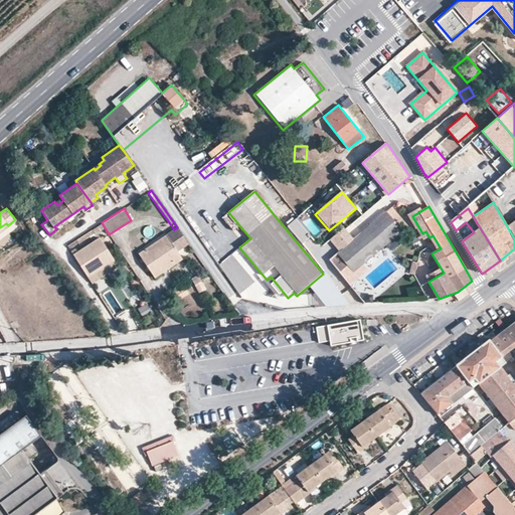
[(339,250),(329,260),(340,274),(349,268),(353,273),(363,265),(402,232),(385,213),(353,239),(339,250)]
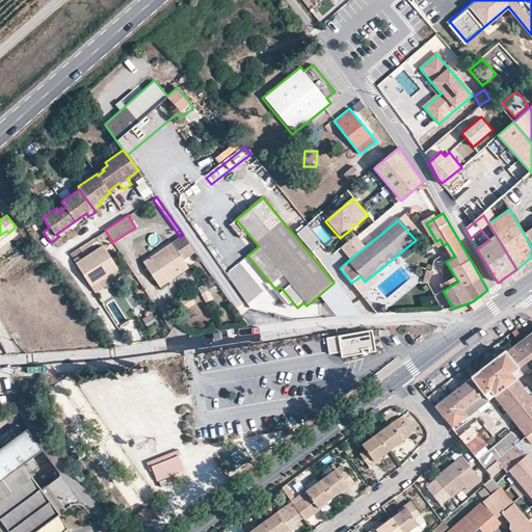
[(312,254),(321,246),(307,228),(296,235),(312,254)]
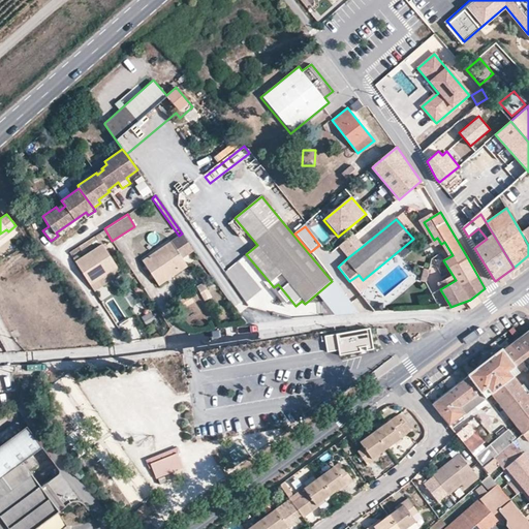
[(182,257),(193,250),(191,247),(182,234),(179,236),(143,260),(156,280),(177,267),(180,272),(188,266),(182,257)]
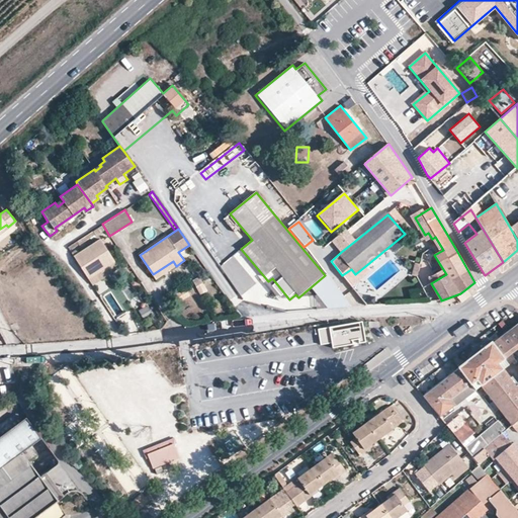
[(333,243),(341,252),(355,241),(348,231),(333,243)]
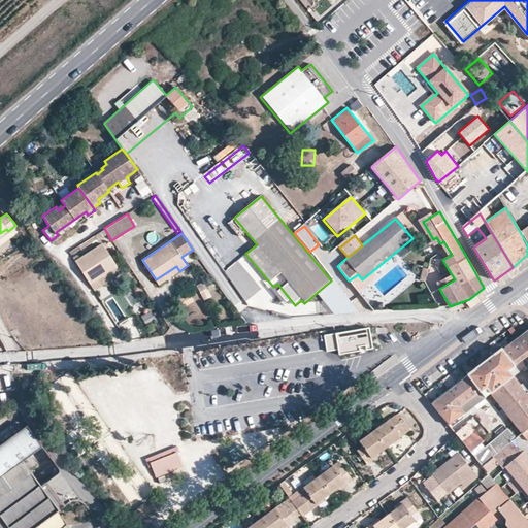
[(90,284),(117,266),(101,243),(74,261),(90,284)]
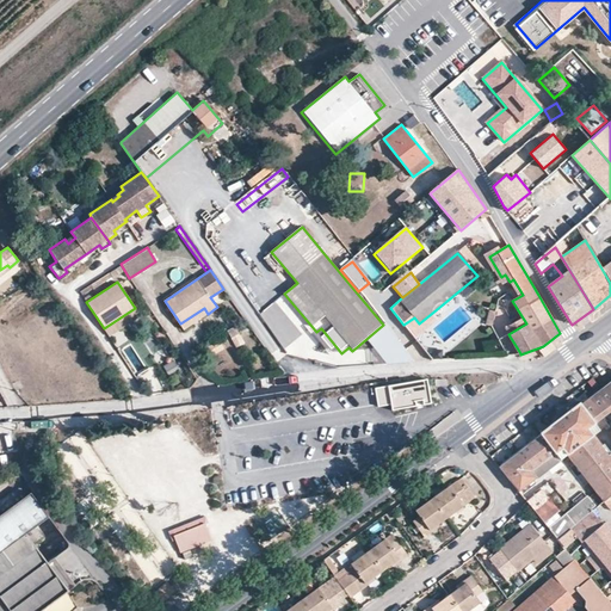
[(141,316),(135,308),(104,328),(110,338),(141,316)]
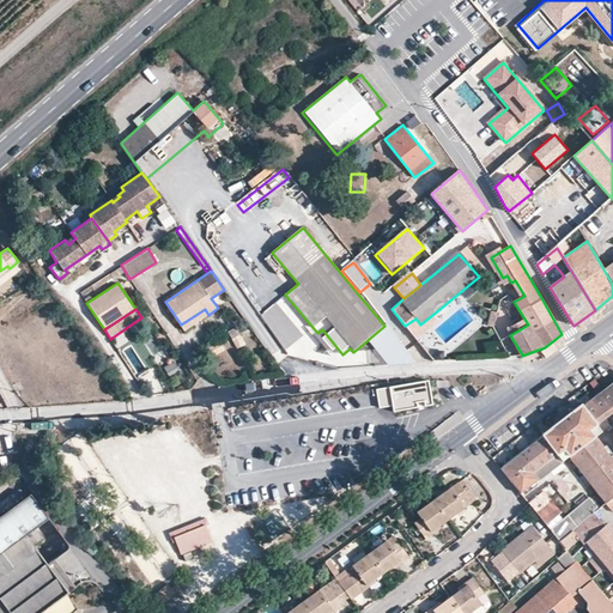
[(184,331),(208,315),(205,309),(181,325),(184,331)]
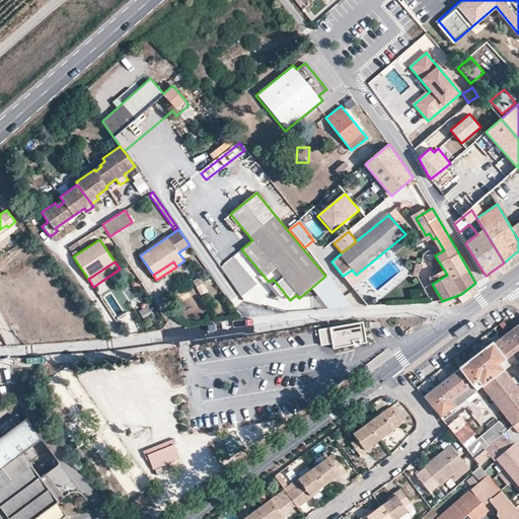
[(348,282),(353,287),(371,273),(366,267),(356,275),(348,282)]
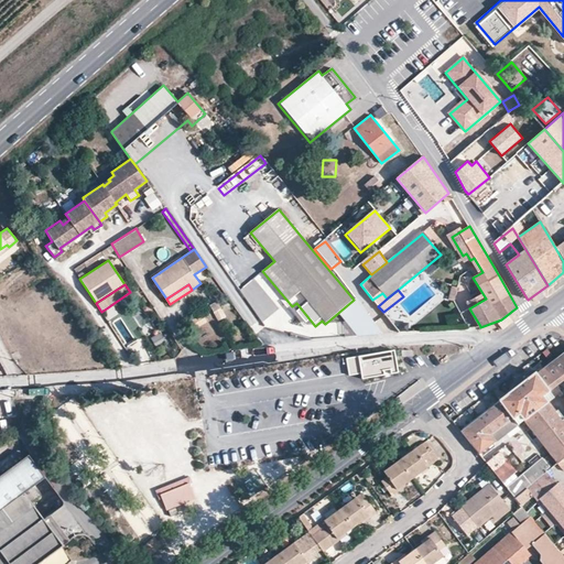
[(382,293),(372,300),(378,306),(387,299),(382,293)]
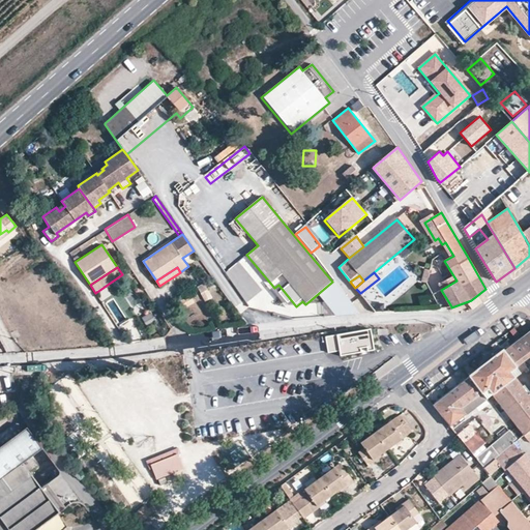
[(204,283),(197,287),(204,301),(212,296),(204,283)]
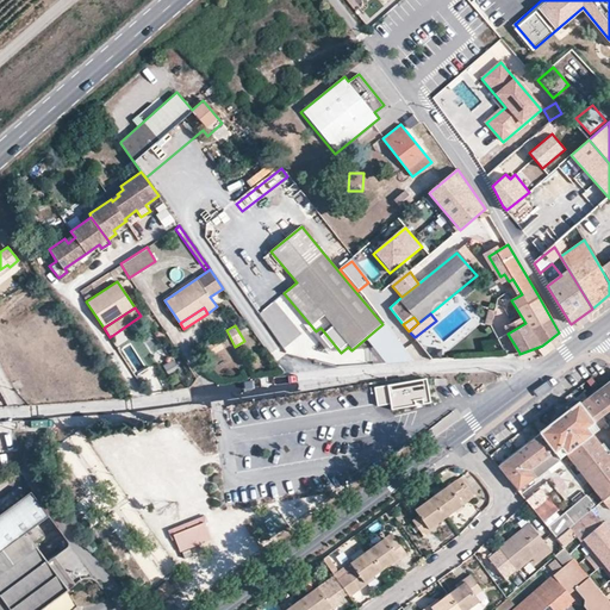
[(414,360),(390,329),(371,344),(384,362),(414,360)]
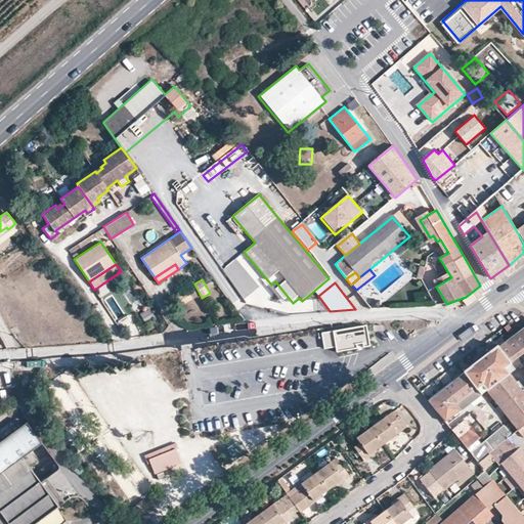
[(187,291),(178,297),(182,305),(192,299),(187,291)]
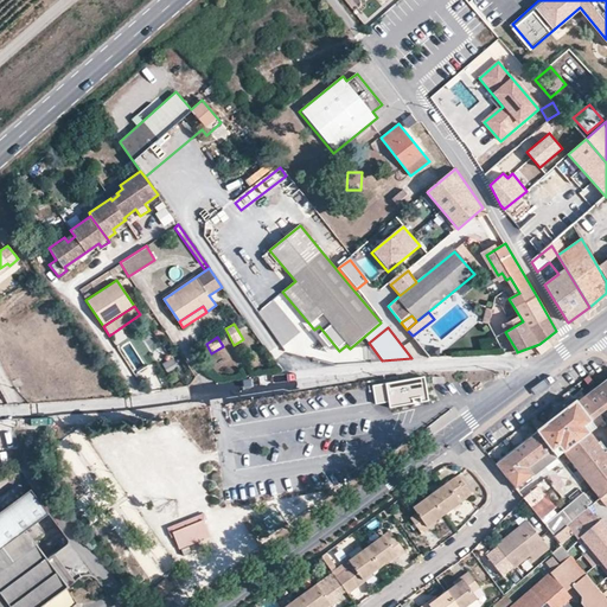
[(404,347),(411,357),(420,350),(413,340),(404,347)]
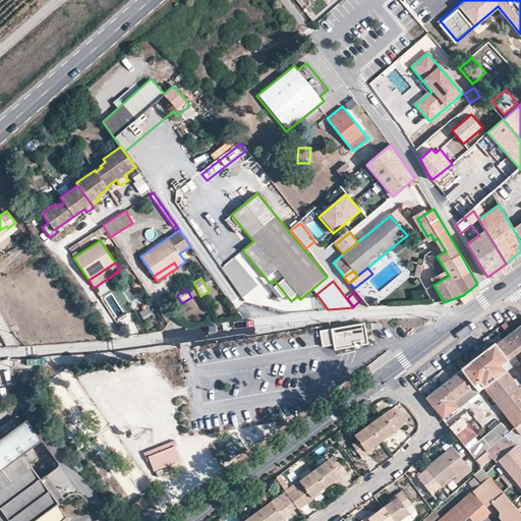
[(149,307),(139,311),(145,322),(154,316),(149,307)]
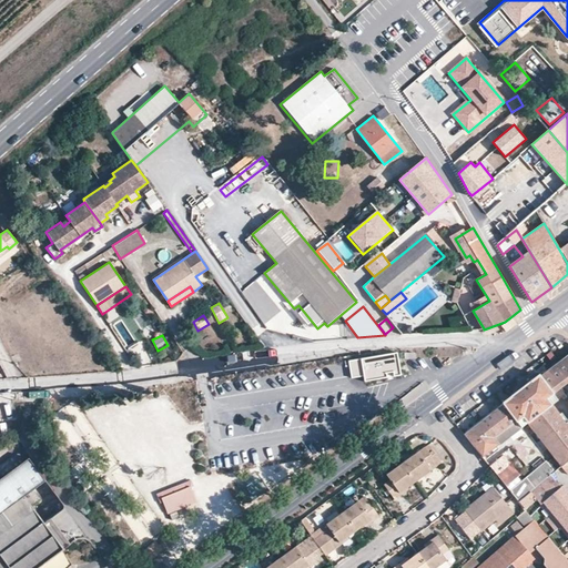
[(398,353),(350,361),(353,377),(364,375),(365,383),(403,376),(398,353)]
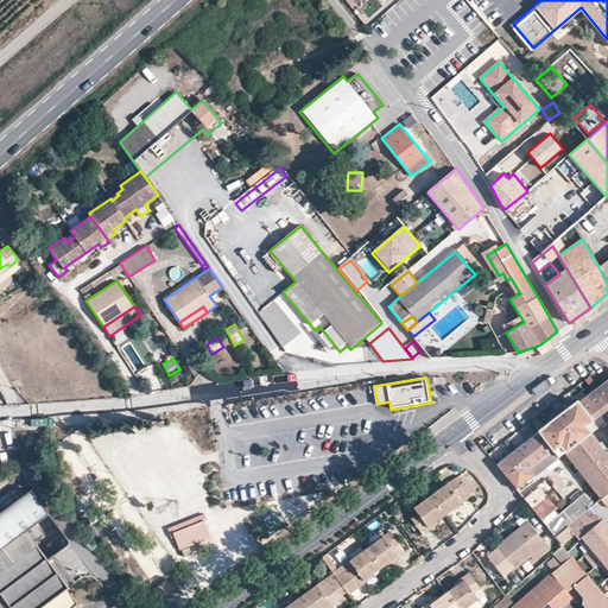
[(607,379),(577,404),(591,422),(593,422),(607,410),(607,379)]
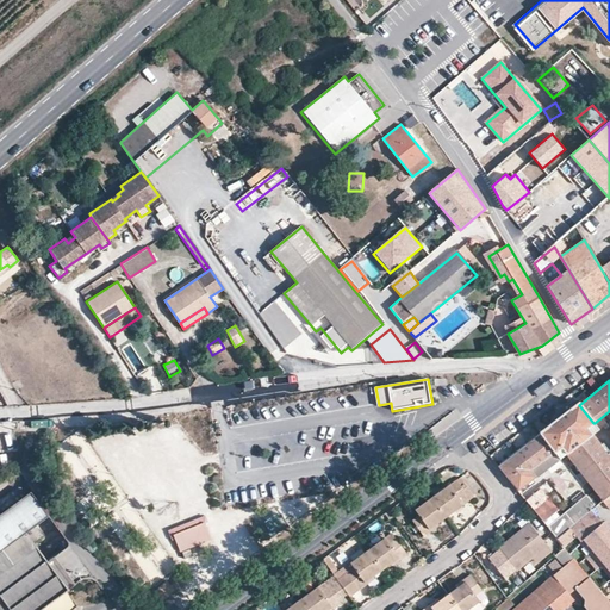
[(577,403),(571,408),(591,435),(599,429),(595,423),(593,423),(579,405),(577,403)]
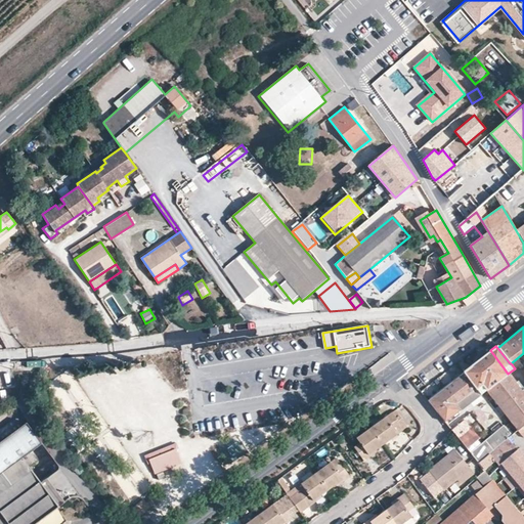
[(464,374),(428,401),(445,422),(486,390),(486,391),(493,386),(498,382),(508,375),(508,374),(490,350),(463,372),(464,374)]
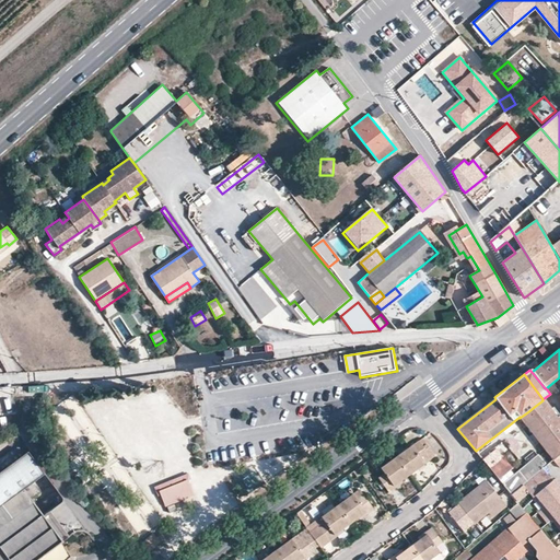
[(559,377),(546,388),(550,394),(559,385),(559,377)]
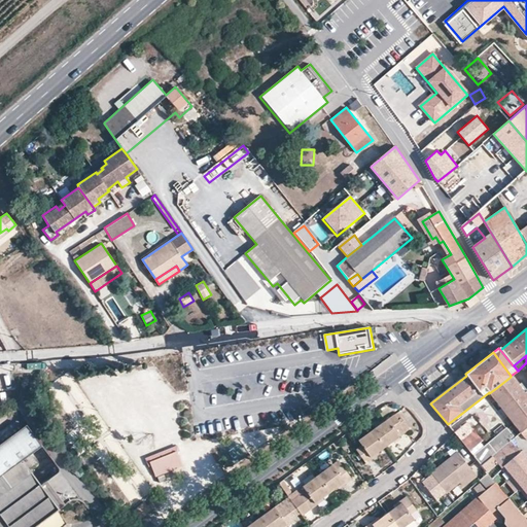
[(526,427),(526,418),(501,384),(496,388),(526,428),(526,427)]
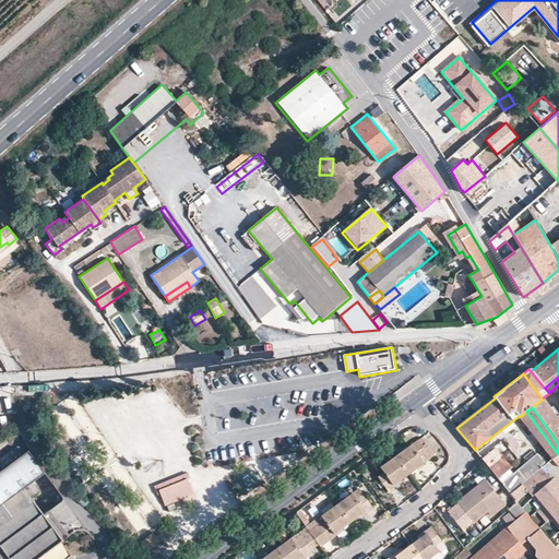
[(533,432),(528,427),(522,431),(527,438),(533,432)]
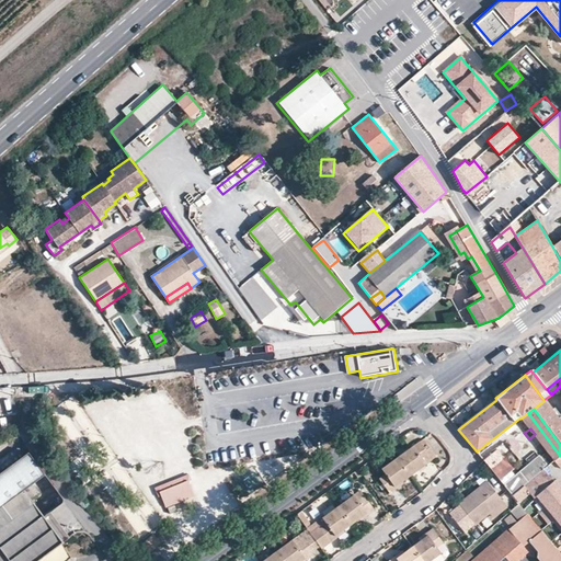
[(419,442),(397,458),(410,476),(435,458),(426,445),(423,448),(419,442)]
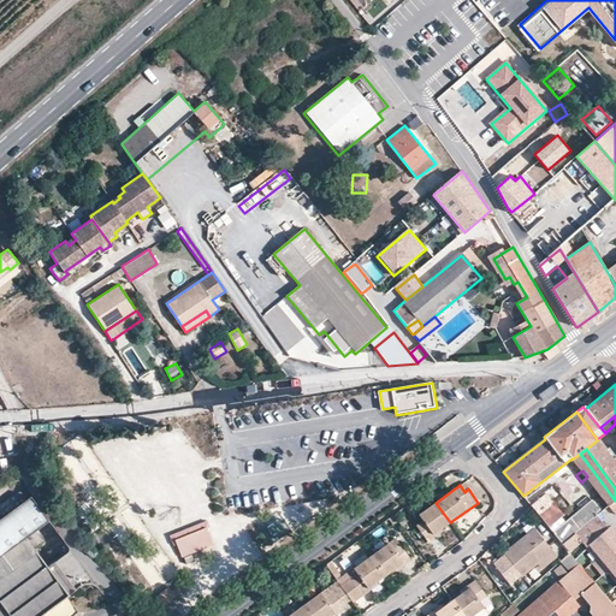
[(546,493),(531,505),(549,527),(563,515),(546,493)]
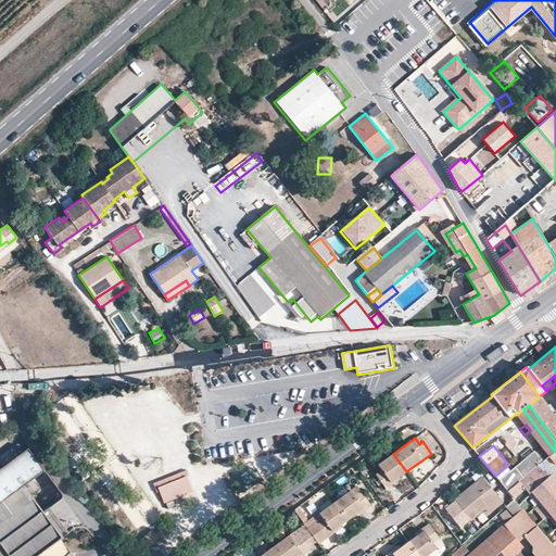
[(60,540),(62,538),(43,513),(49,508),(61,500),(62,496),(58,488),(28,450),(0,470),(0,555),(65,555),(70,553),(60,540)]
